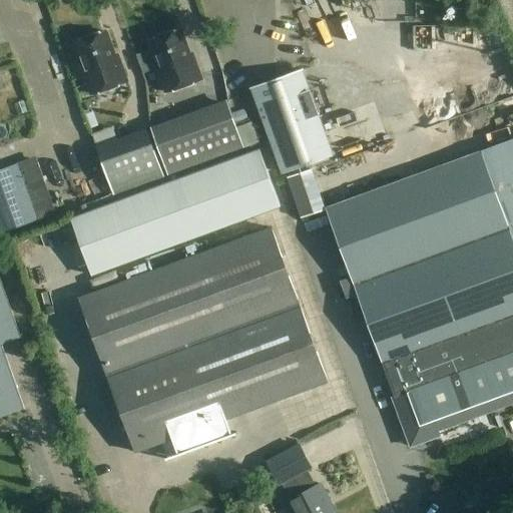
[(380,6),(352,8),(351,0),(323,0),(324,8),(290,11),(291,24),(329,21),(330,31),(382,27),(380,6)]
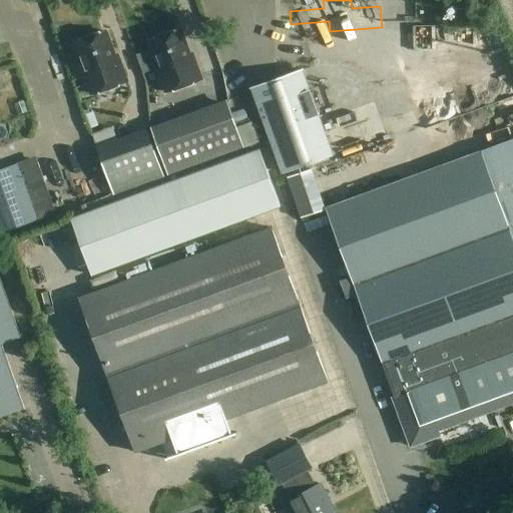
[(464,0),(465,19),(477,18),(476,0),(464,0)]
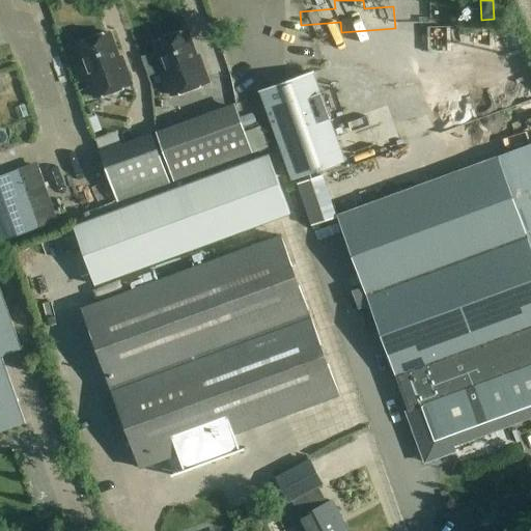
[(194,56),(185,30),(156,40),(165,66),(162,68),(171,95),(207,82),(198,55),(194,56)]
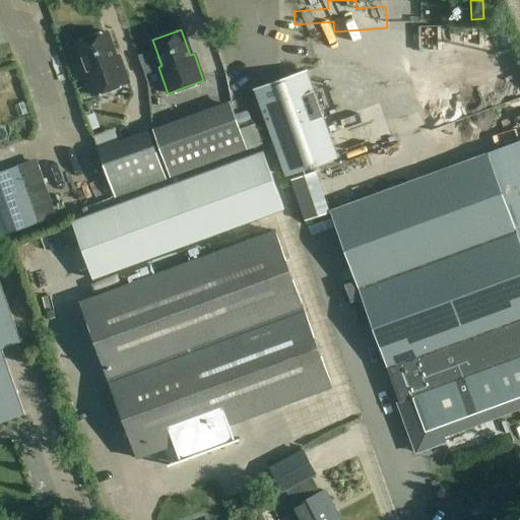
[(337,29),(305,41),(313,64),(345,53),(337,29)]
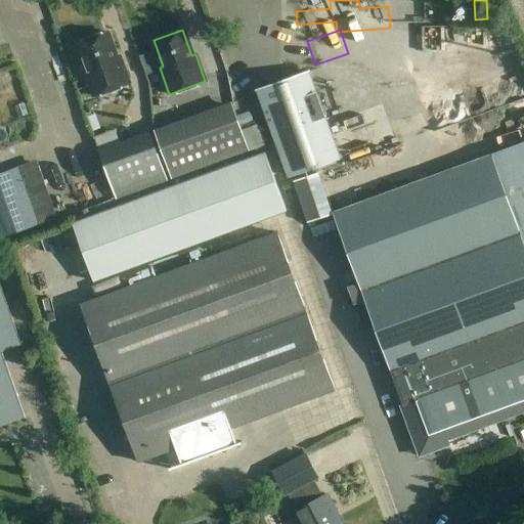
[(116,57),(106,32),(77,43),(87,69),(83,70),(93,96),(129,83),(119,56),(116,57)]
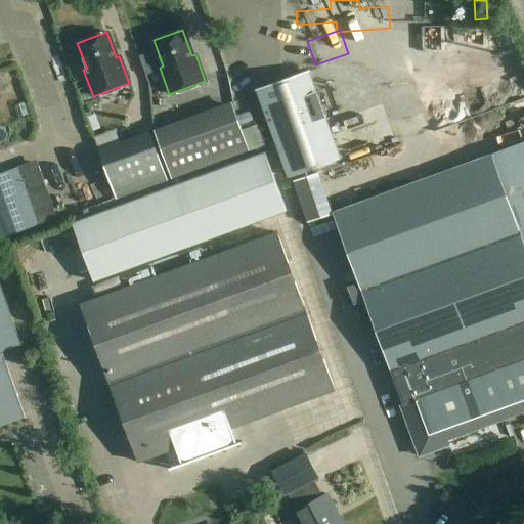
[(308,71),(257,89),(289,176),(340,158),(308,71)]
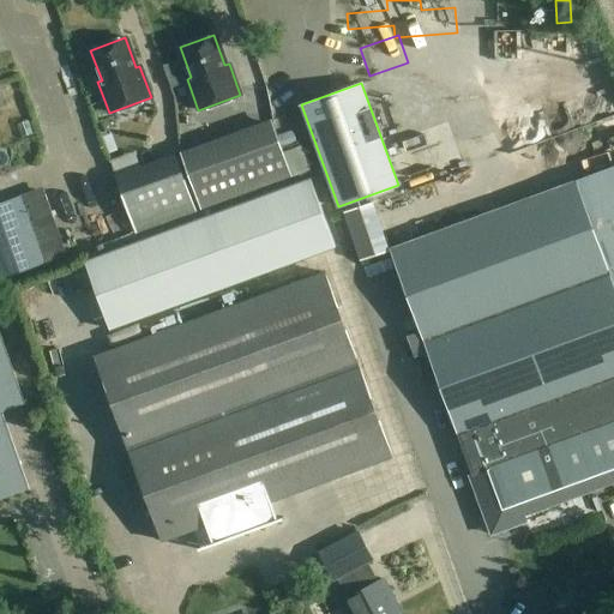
[(274,125),(182,157),(200,208),(292,174),(274,125)]
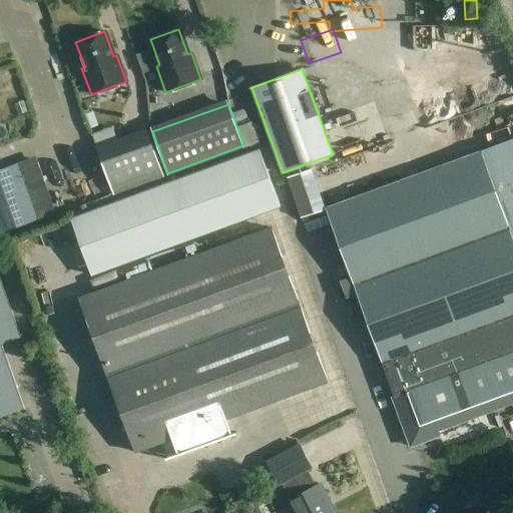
[(147,129),(97,147),(113,192),(163,174),(147,129)]
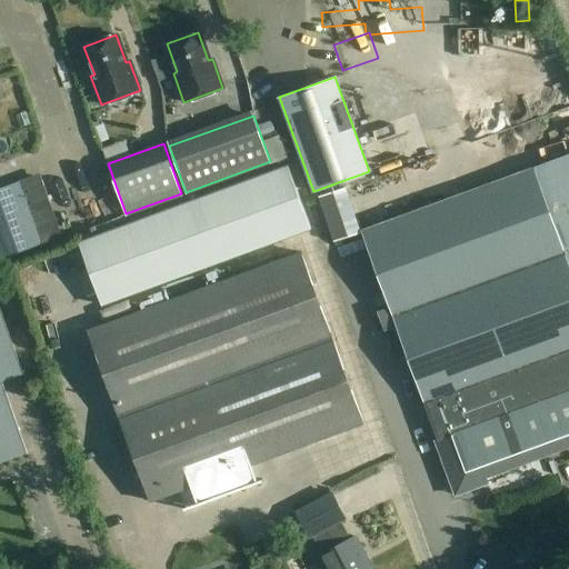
[(568,152),(557,159),(430,206),(361,231),(390,307),(377,311),(383,330),(396,326),(439,440),(441,440),(448,456),(441,458),(453,489),(461,486),(463,492),(488,483),(486,477),(568,445),(568,152)]
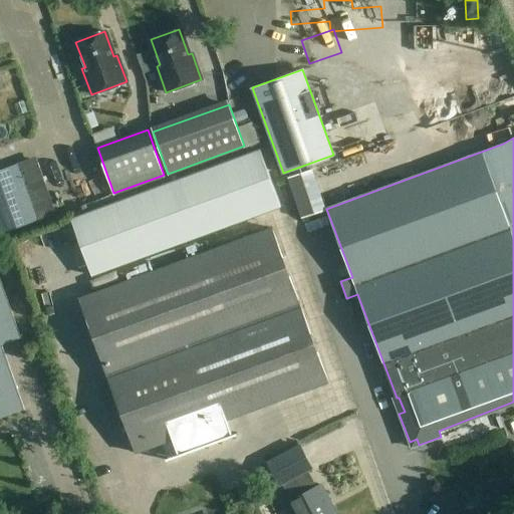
[(363,145),(347,151),(352,164),(368,158),(363,145)]
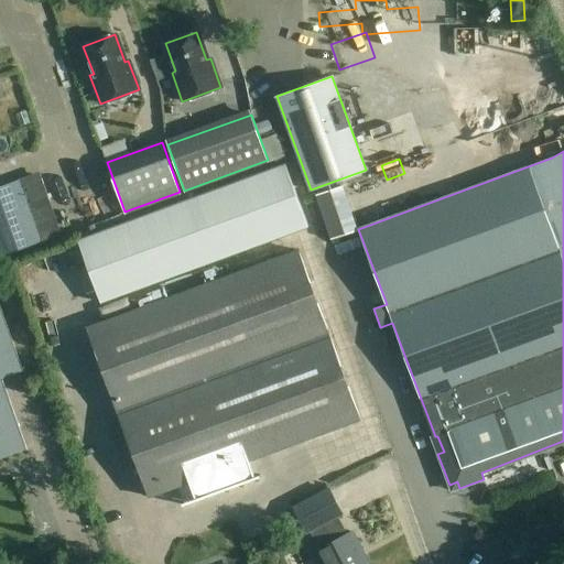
[(77,239),(100,302),(308,227),(285,164),(77,239)]
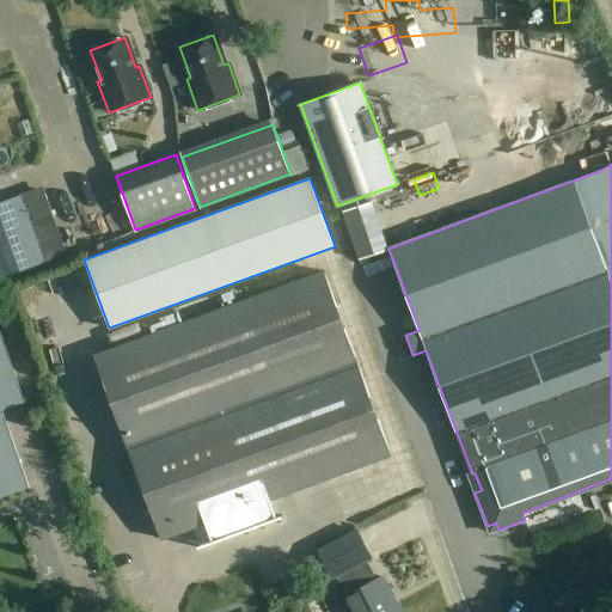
[(19,196),(0,202),(0,279),(43,264),(30,226),(54,219),(46,195),(35,190),(19,196)]
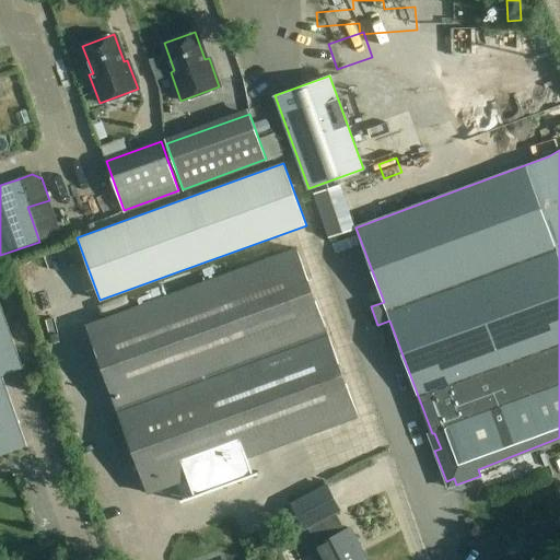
[(148,494),(179,483),(185,500),(254,475),(248,458),(358,418),(296,248),(86,325),(148,494)]
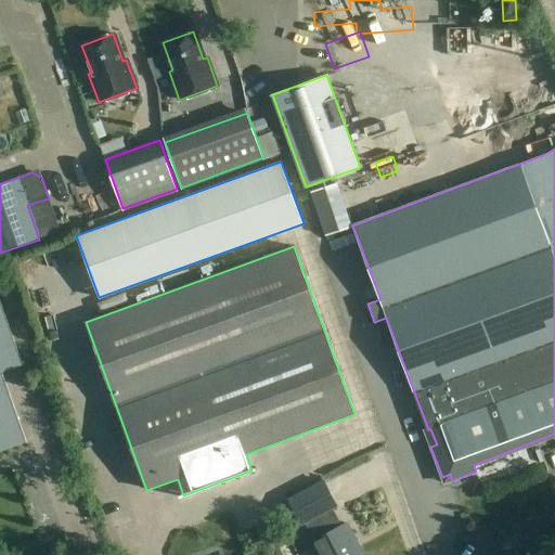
[(0,450),(26,441),(1,372),(23,365),(0,300),(0,450)]
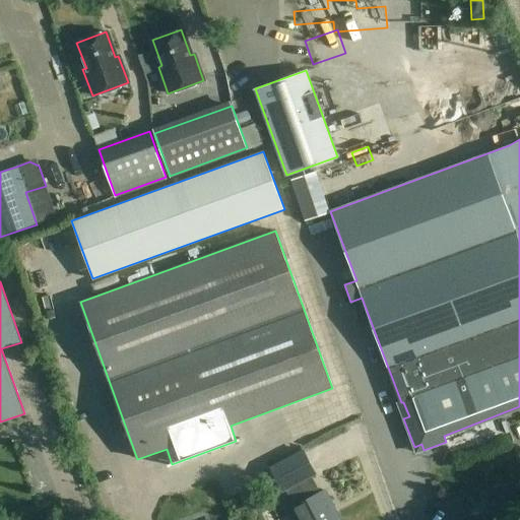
[(270,468),(282,493),(286,491),(295,506),(287,509),(294,519),(338,519),(323,491),(315,495),(307,479),(315,474),(303,451),(270,468)]
